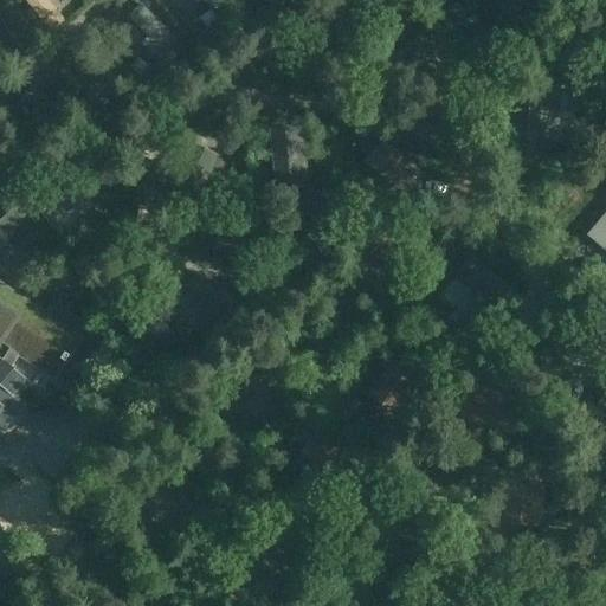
[(500,0),(496,6),(511,20),(528,0),(500,0)]
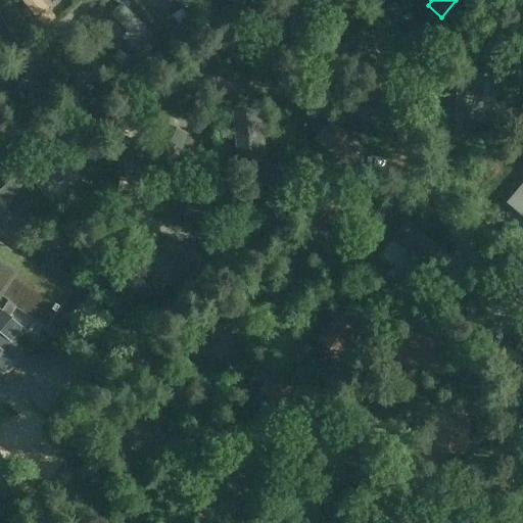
[(245,1),(209,12),(218,40),(252,29),(245,1)]
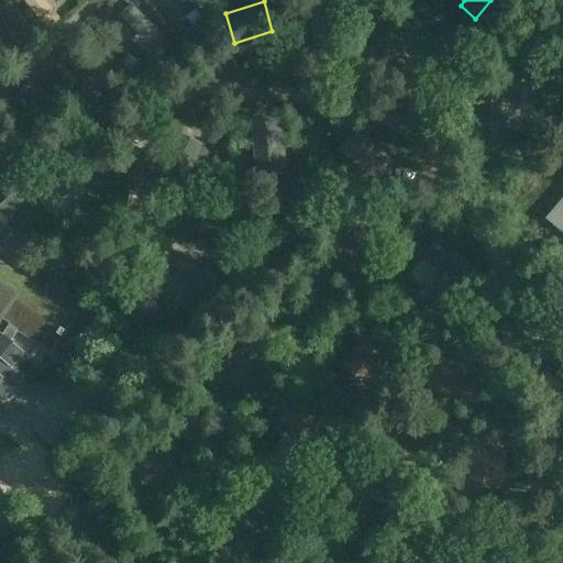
[(0,26),(23,54),(40,41),(8,2),(0,9),(0,26)]
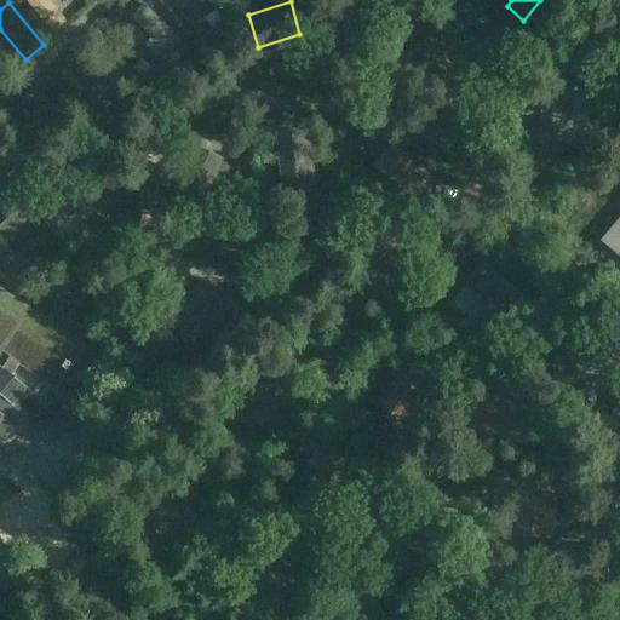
[(148,51),(168,73),(178,63),(172,57),(168,55),(182,41),(145,4),(131,18),(156,42),(148,51)]
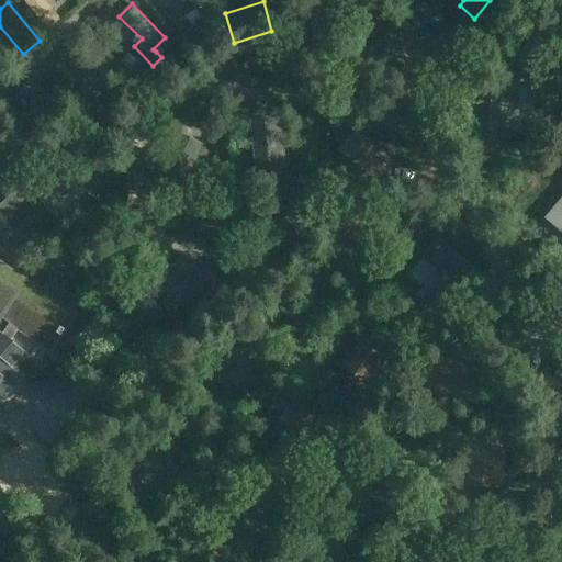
[(431,10),(422,3),(415,13),(425,20),(431,10)]
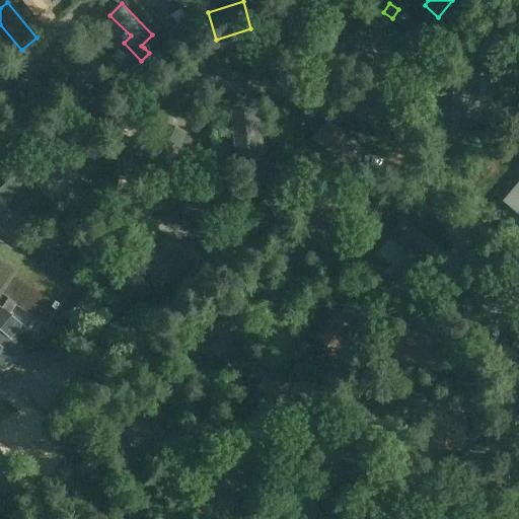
[(376,22),(364,28),(369,38),(381,31),(376,22)]
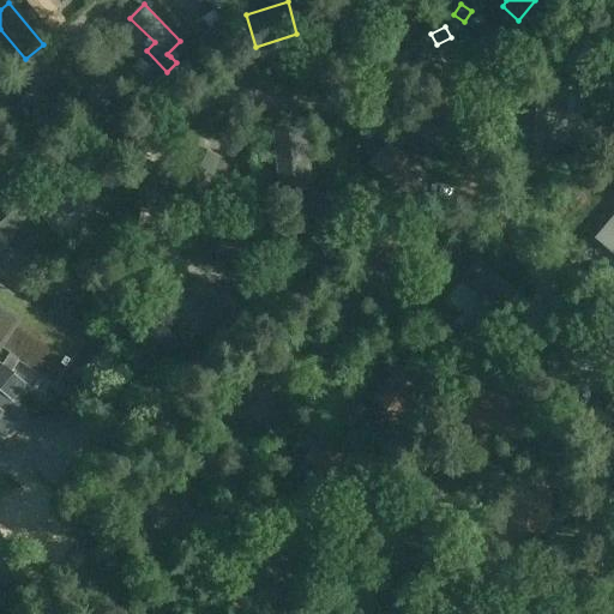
[(206,35),(198,42),(204,50),(212,43),(206,35)]
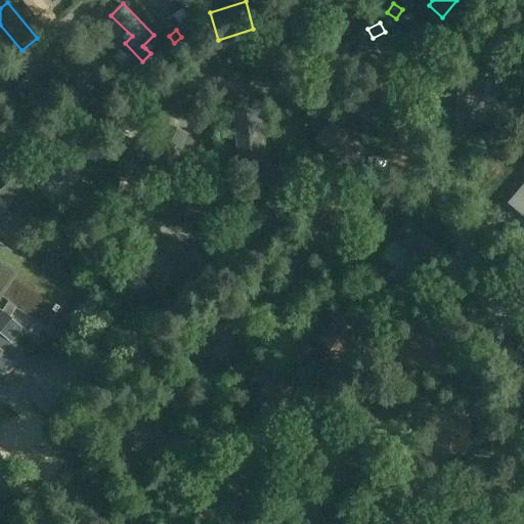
[(523,117),(523,115),(514,106),(507,116),(518,125),(523,117)]
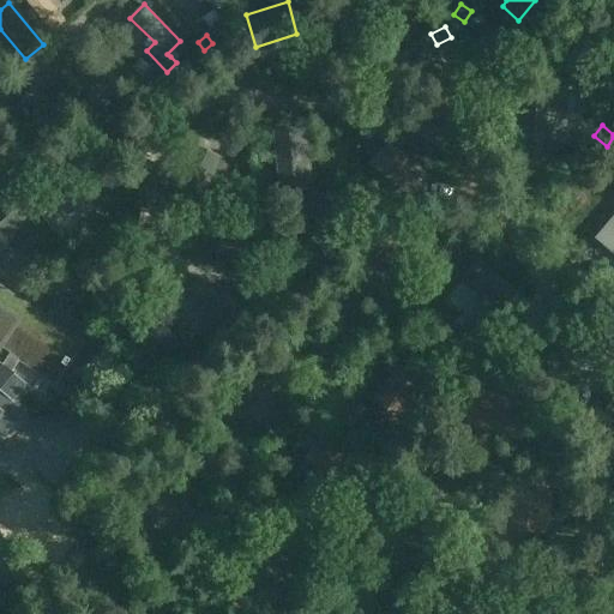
[(391,142),(373,162),(415,197),(432,176),(391,142)]
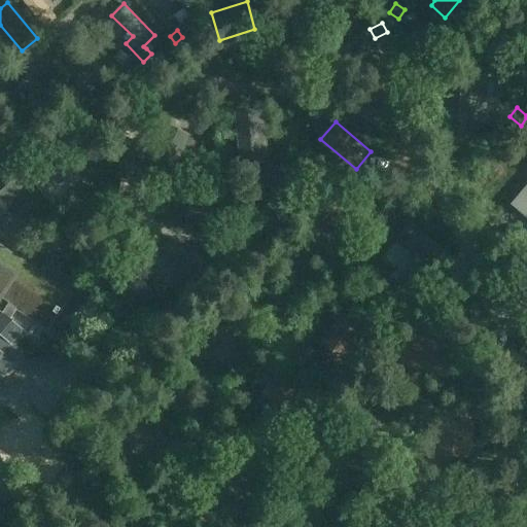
[(62,137),(54,127),(40,136),(48,147),(62,137)]
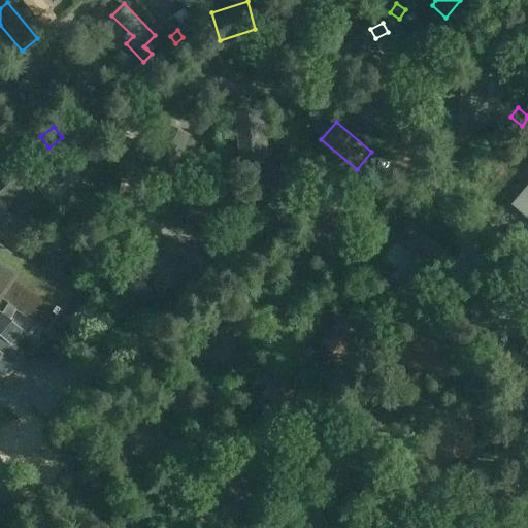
[(0,160),(9,154),(0,140),(0,160)]
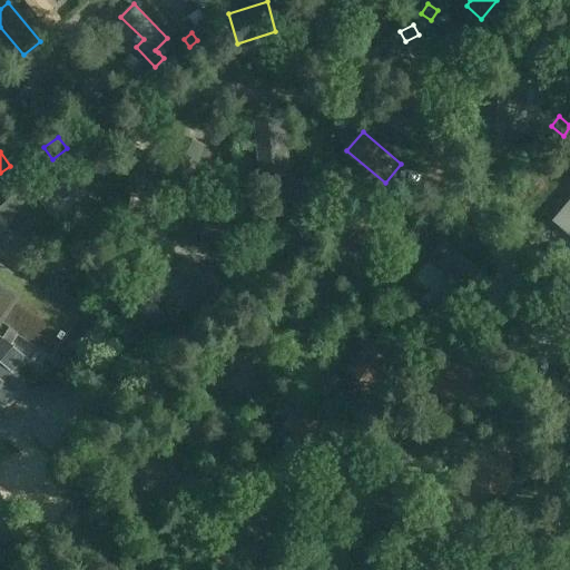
[(80,186),(58,160),(57,158),(25,186),(50,216),(69,199),(67,197),(80,186)]
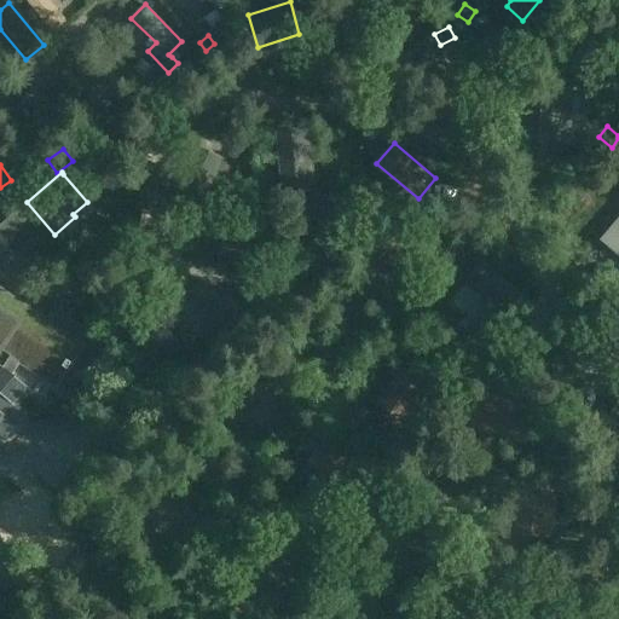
[(232,179),(221,186),(242,215),(282,187),(271,172),(242,192),(232,179)]
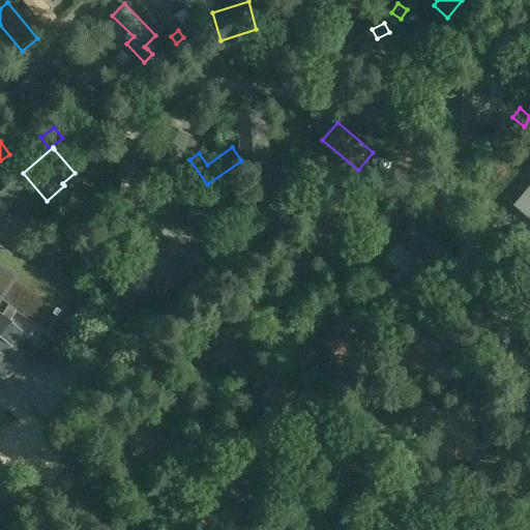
[(0,255),(0,234),(6,226),(1,222),(27,185),(20,177),(0,193),(0,373),(20,351),(10,343),(20,332),(8,322),(18,307),(47,327),(46,328),(47,329),(69,295),(68,294),(67,295),(65,294),(39,276),(38,276),(25,267),(23,270),(0,255)]
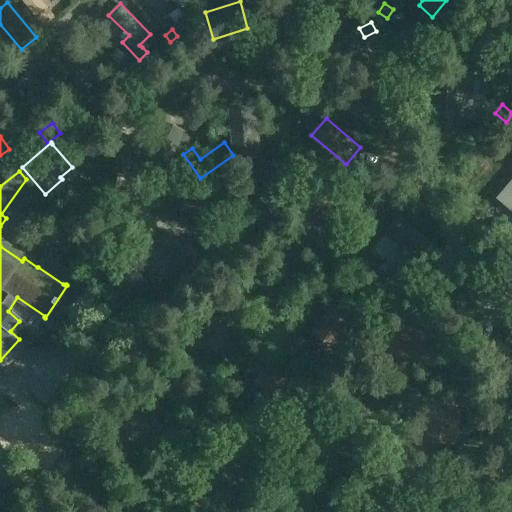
[(511,178),(493,200),(511,215),(511,178)]
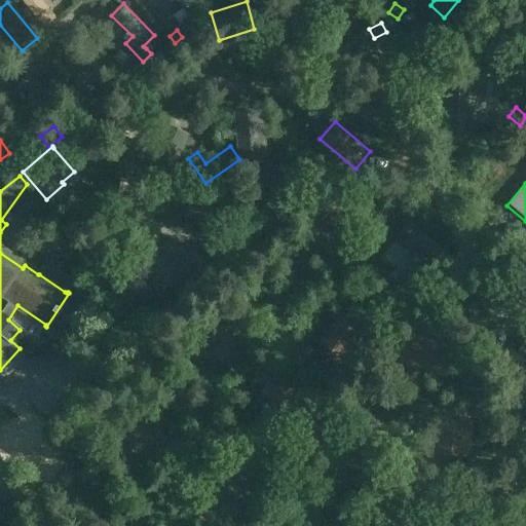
[(192,202),(188,215),(200,219),(203,207),(192,202)]
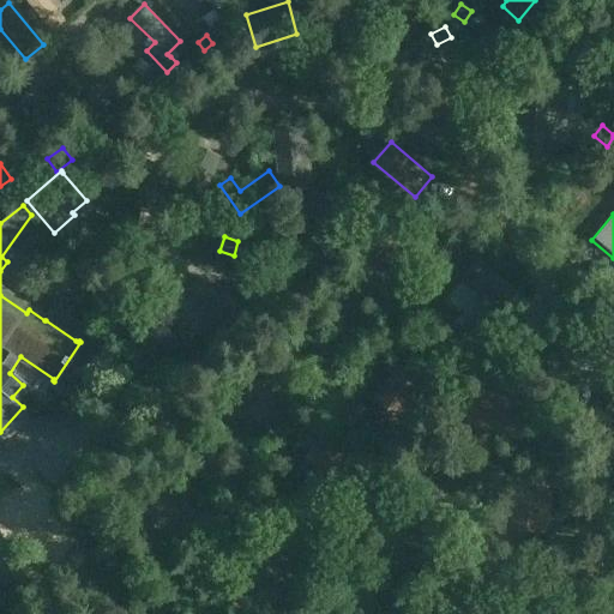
[(486,295),(464,320),(480,335),(516,292),(479,260),(465,277),(486,295)]
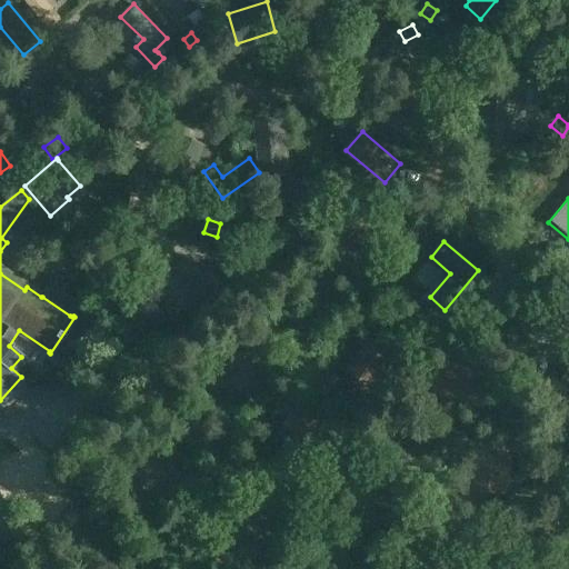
[(222,269),(188,258),(178,256),(172,275),(197,282),(188,310),(208,316),(222,269)]
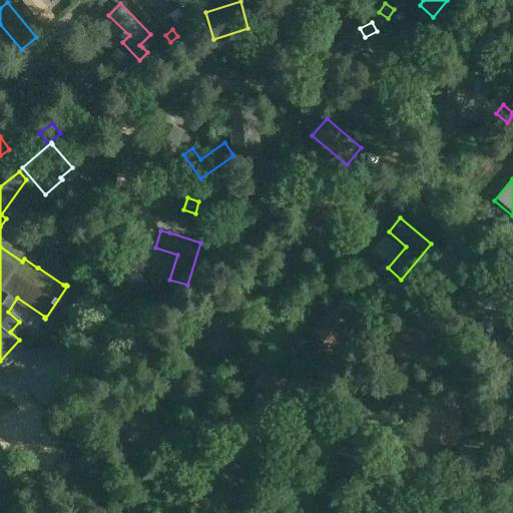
[(297,239),(287,233),(279,245),(289,251),(297,239)]
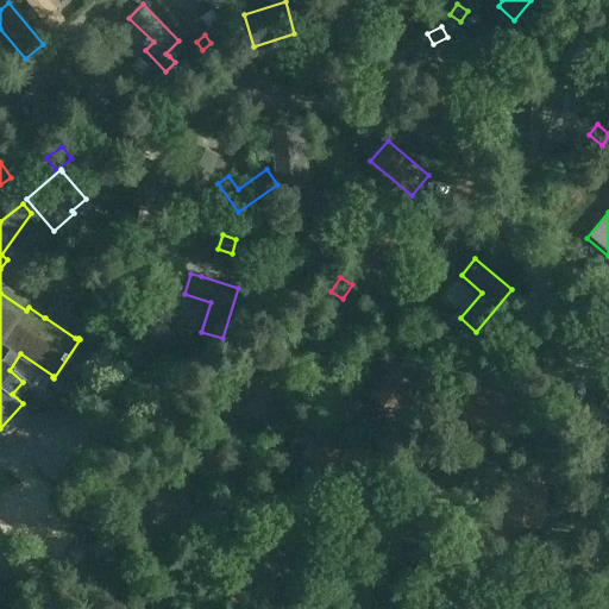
[(283,301),(269,295),(263,308),(277,314),(283,301)]
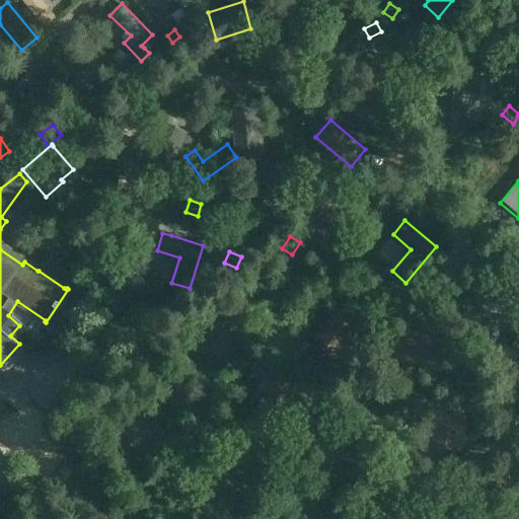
[(323,296),(309,295),(308,306),(322,308),(323,296)]
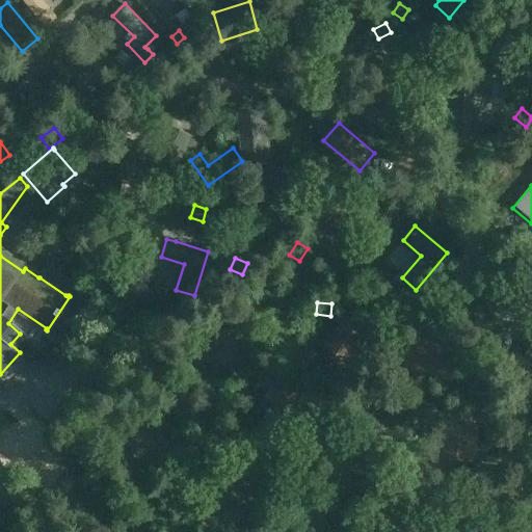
[(333,355),(329,361),(340,368),(343,363),(347,365),(373,326),(348,310),(322,348),(333,355)]
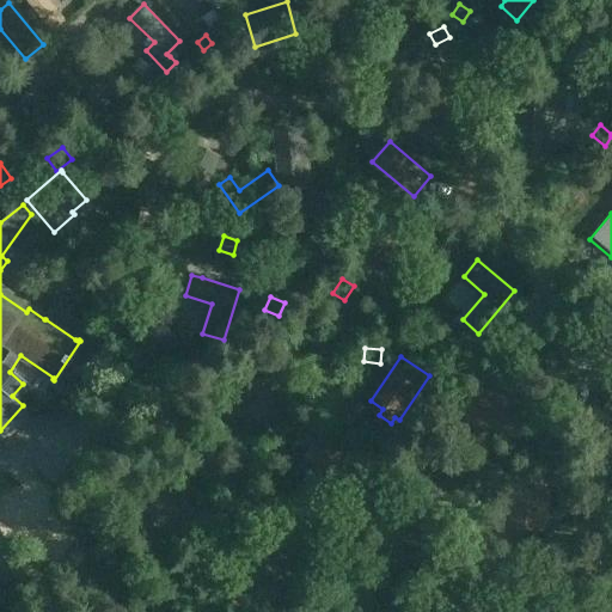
[(255,365),(240,380),(239,381),(257,398),(245,412),(269,434),(297,403),(255,365)]
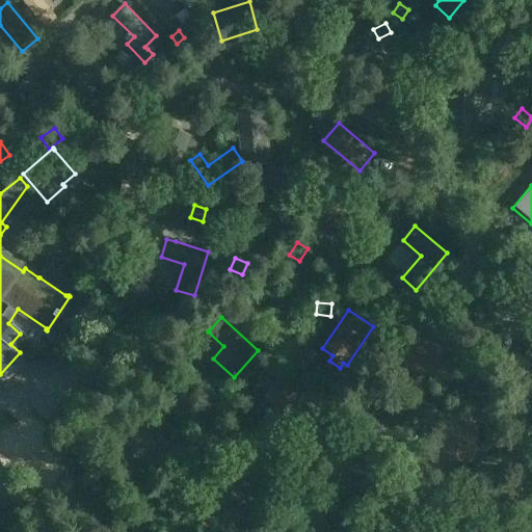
[(200,320),(194,327),(204,334),(209,327),(200,320)]
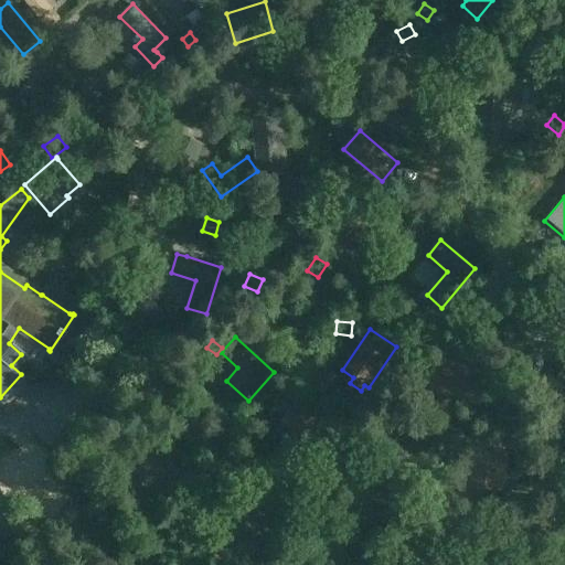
[(490,373),(436,361),(428,396),(482,408),(490,373)]
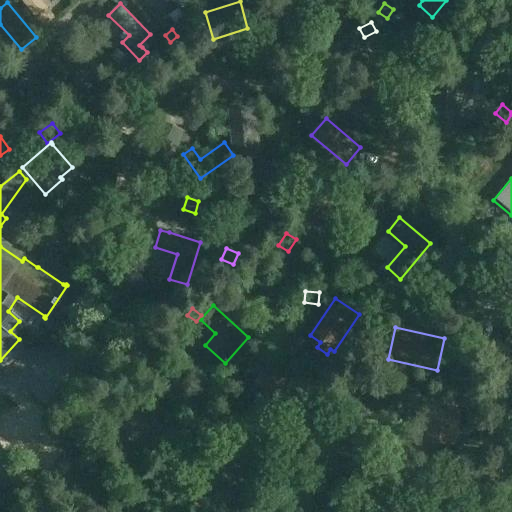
[(298,373),(264,358),(250,392),(284,407),(298,373)]
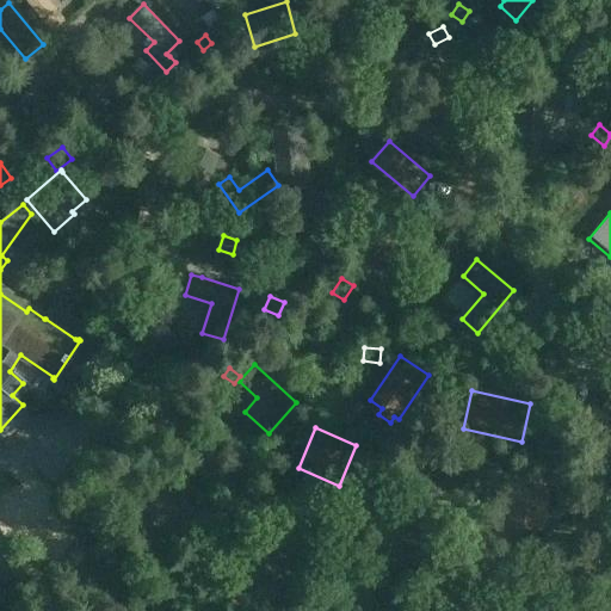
[(382,491),(375,507),(388,513),(395,497),(382,491)]
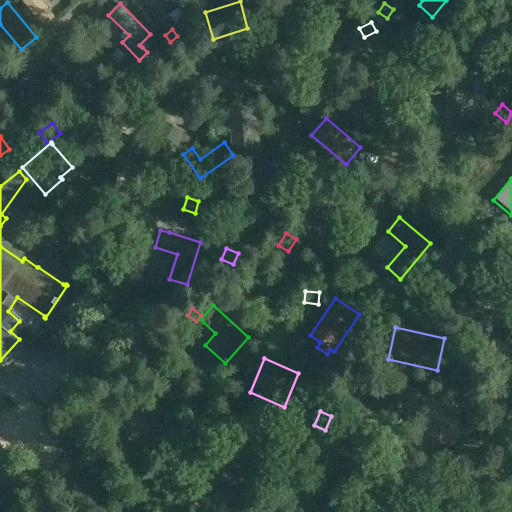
[(297,412),(293,424),(305,427),(309,416),(297,412)]
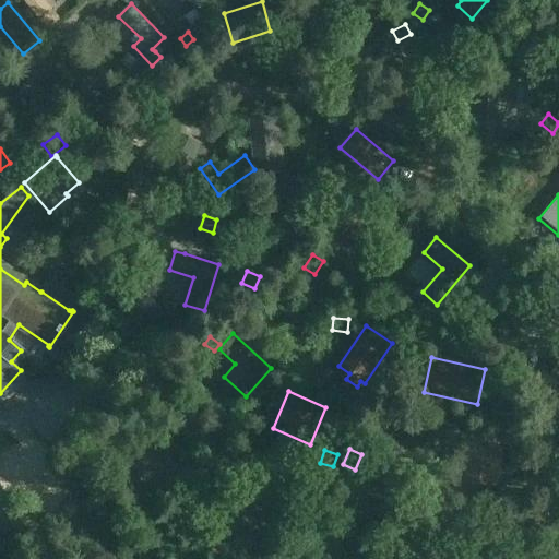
[(533,486),(534,470),(524,468),(523,486),(533,486)]
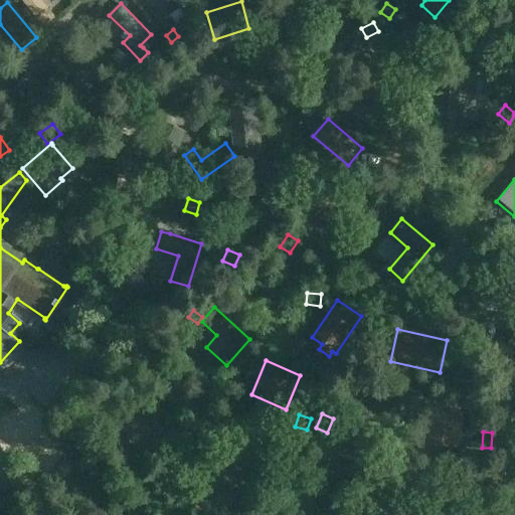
[(97,461),(87,460),(86,473),(96,474),(97,461)]
